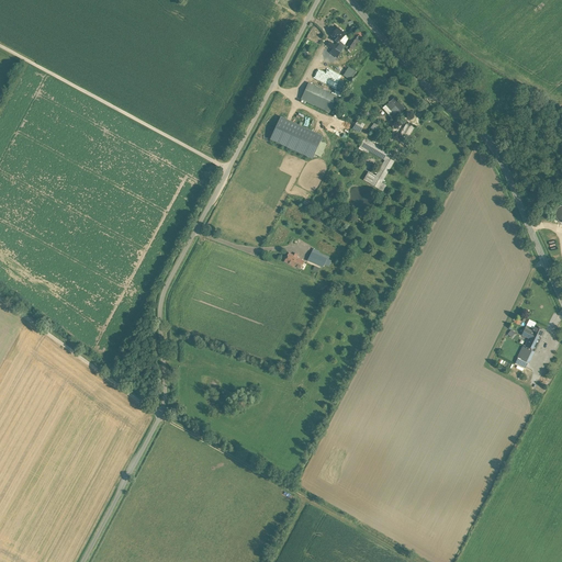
[(345,35),(338,29),(332,35),(336,40),(335,41),(338,43),(340,41),(345,35)]
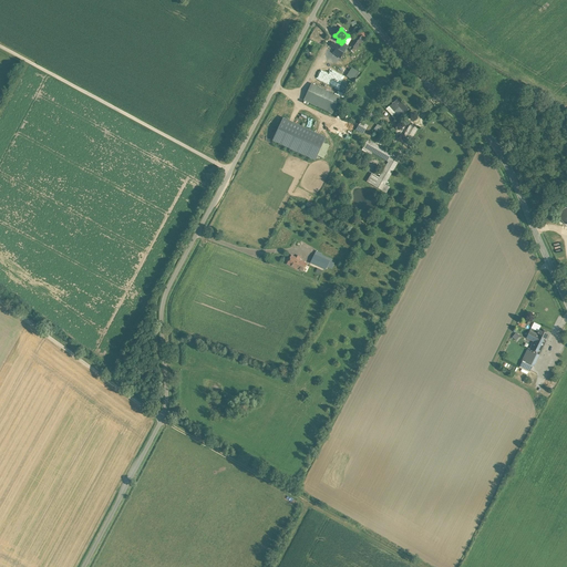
[(369,35),(362,29),(357,34),(350,45),(353,48),(357,50),(359,47),(360,48),(361,45),(360,44),(363,41),(369,35)]
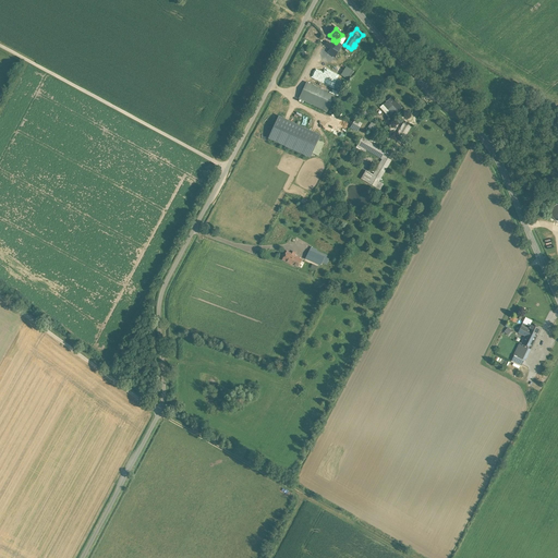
[(336,43),(332,46),(339,51),(342,45),(338,40),(336,43)]
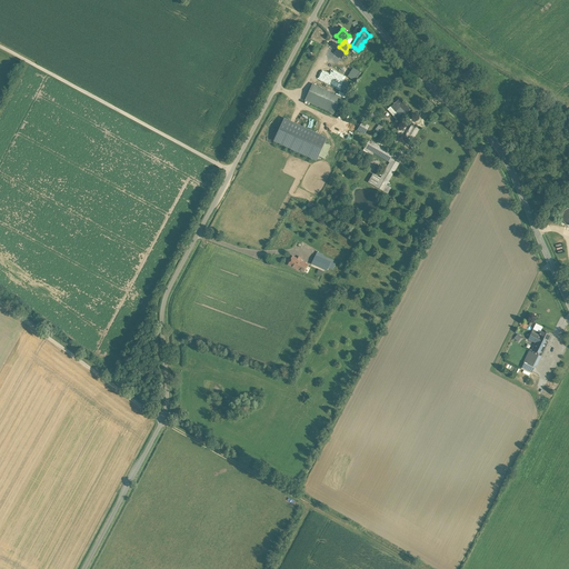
[(346,52),(339,47),(335,42),(331,46),(338,51),(336,53),(342,59),(346,52)]
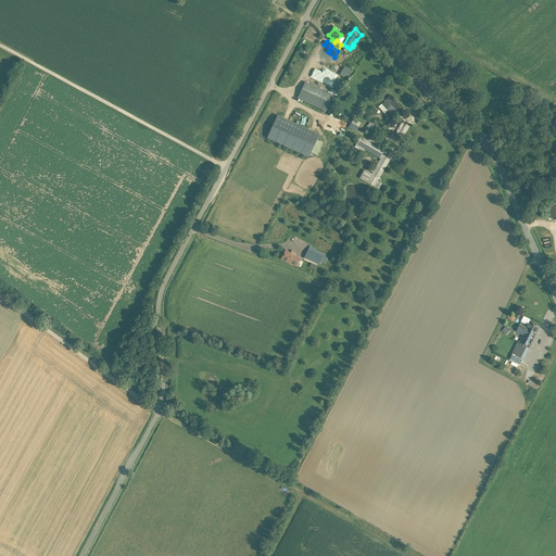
[(317,77),(338,86),(342,75),(319,66),(318,71),(319,71),(317,77)]
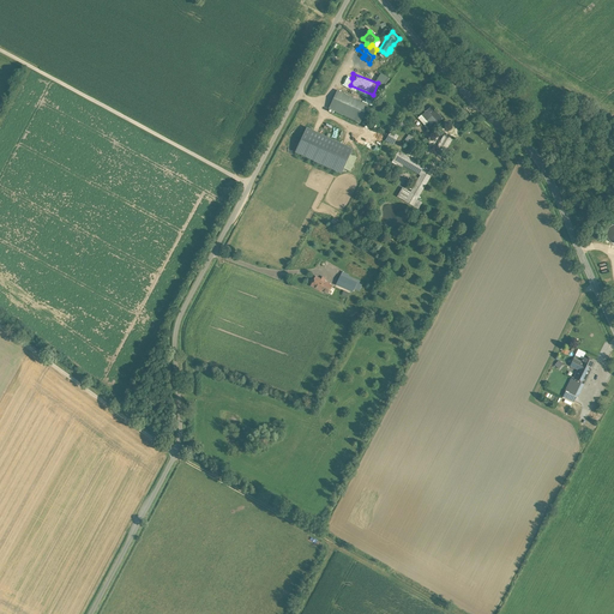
[(368,106),(338,91),(330,108),(360,122),(368,106)]
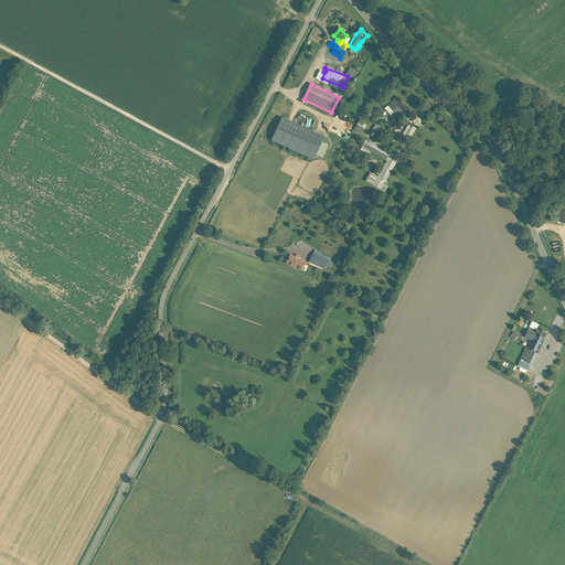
[(407,109),(397,98),(388,106),(385,108),(392,116),(391,117),(395,120),(407,109)]
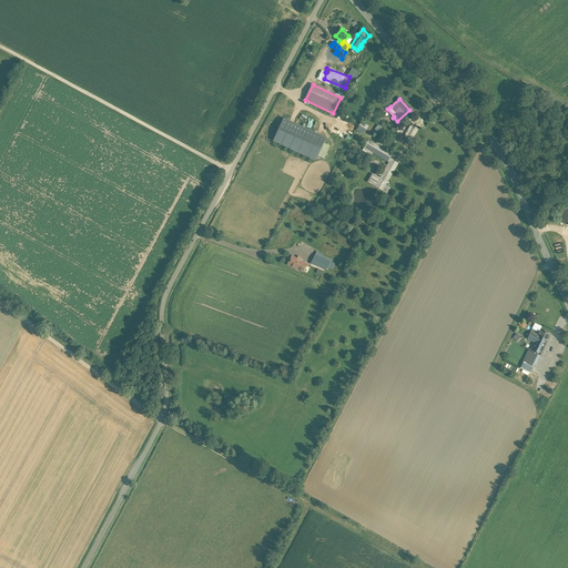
[(271,121),(277,123),(275,129),(277,129),(283,115),(275,112),(271,121)]
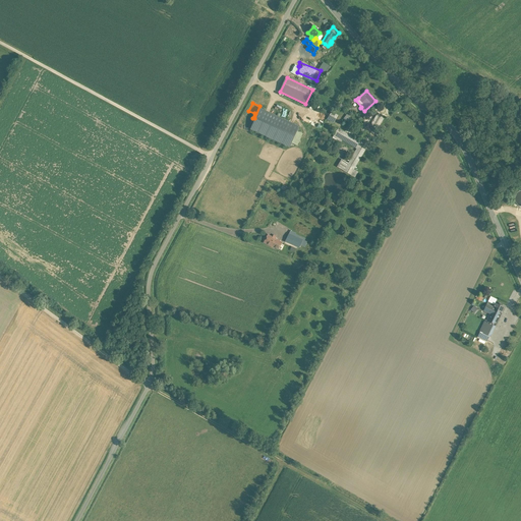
[(299,126),(261,108),(250,129),(289,148),(299,126)]
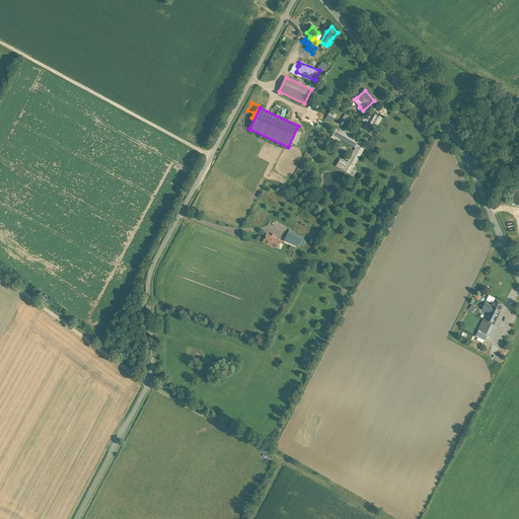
[(337,114),(329,110),(326,117),(329,118),(328,120),(331,122),(337,114)]
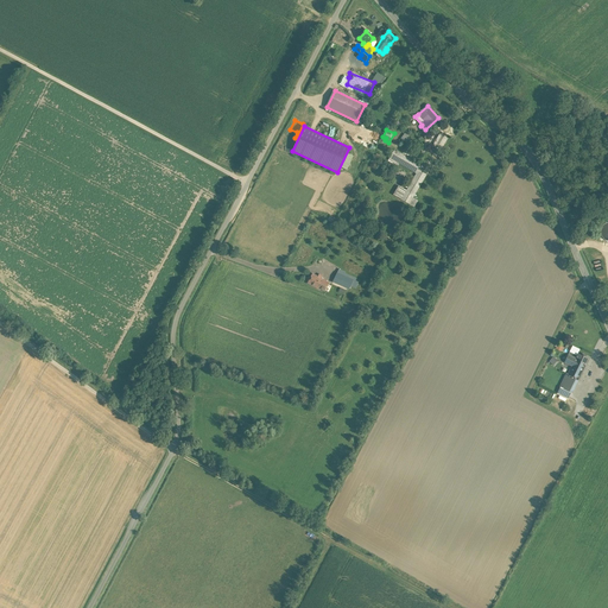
[(441,133),(436,140),(444,145),(448,138),(441,133)]
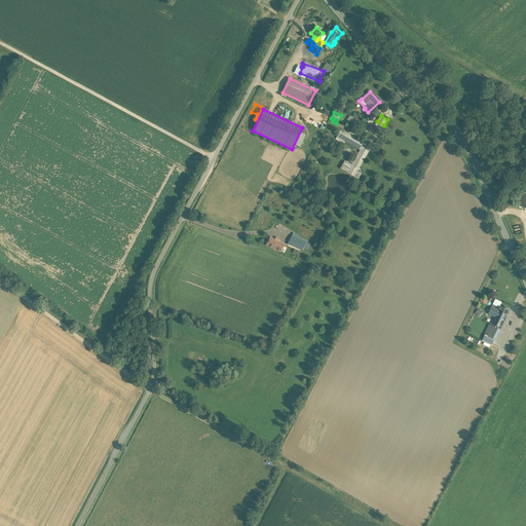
[(377,121),(365,144),(344,132),(344,130),(343,130),(343,132),(341,129),(337,137),(345,141),(361,150),(347,173),(353,177),(384,125),(377,121)]
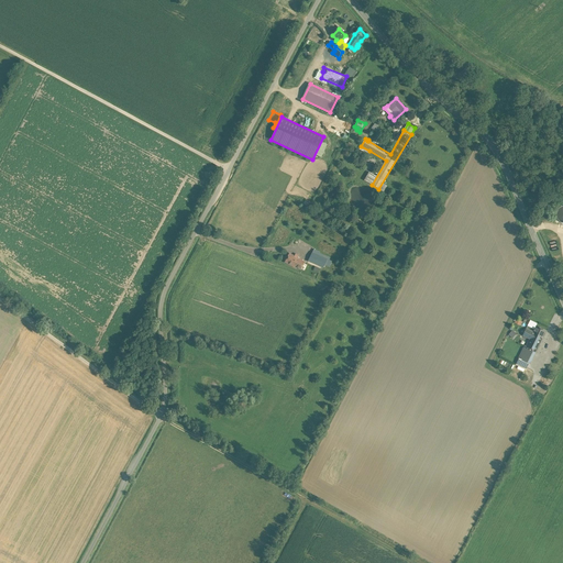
[(305,262),(289,253),(285,262),(296,268),(297,267),(301,269),(305,262)]
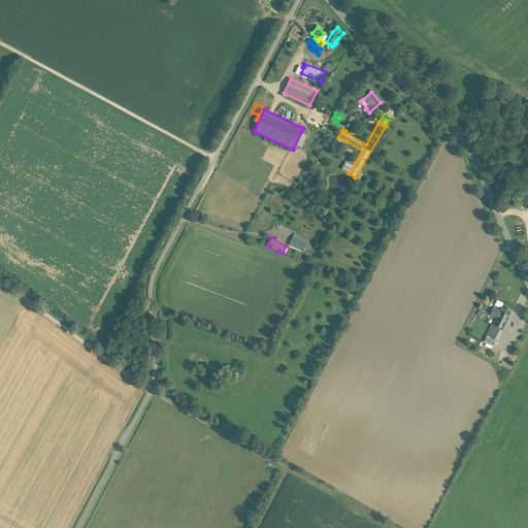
[(299,239),(293,237),(289,245),(295,248),(299,239)]
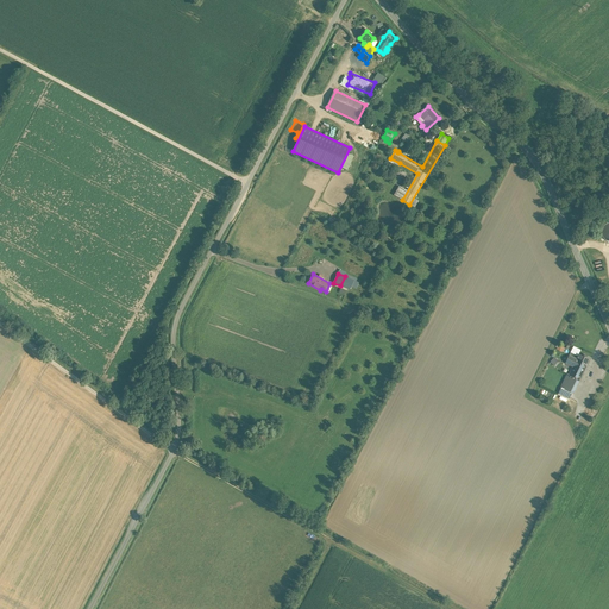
[(355,281),(345,276),(340,286),(350,290),(355,281)]
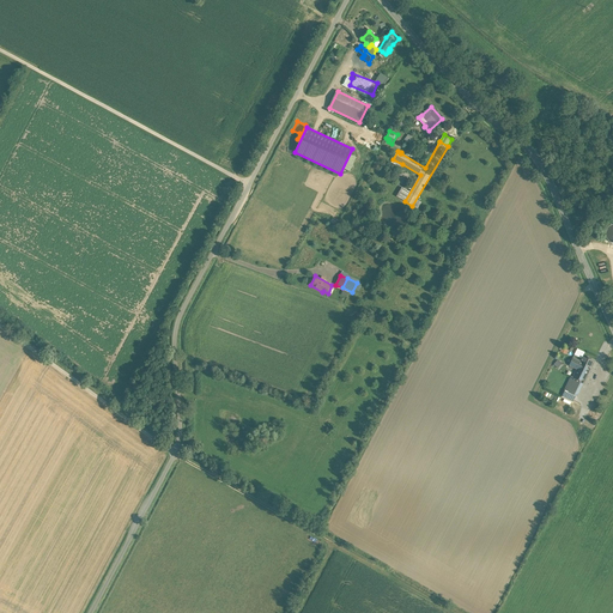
[(595,360),(584,354),(582,358),(575,354),(569,365),(577,369),(576,370),(587,376),(595,360)]
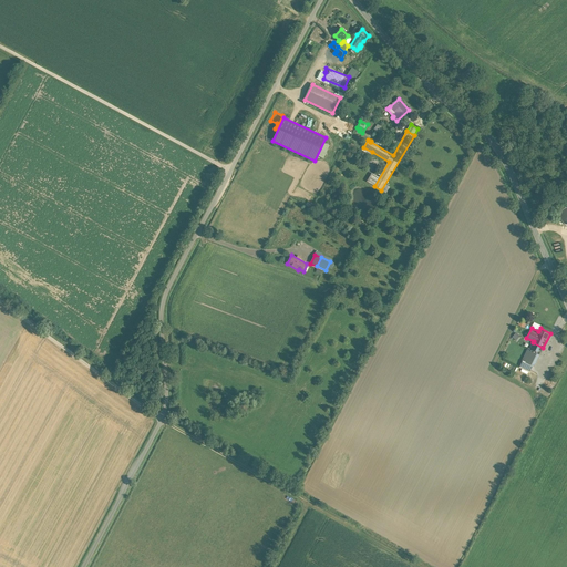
[(543,348),(533,342),(529,350),(539,354),(543,348)]
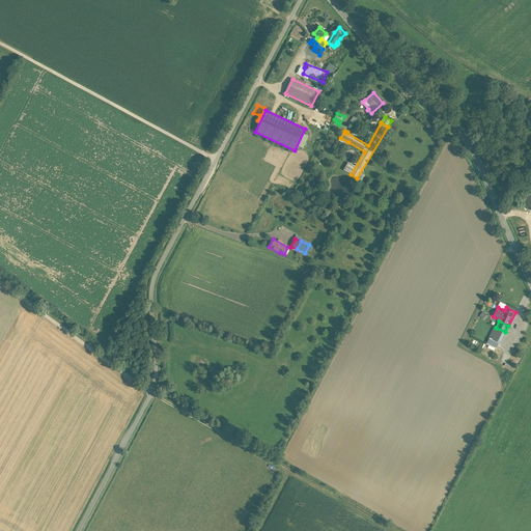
[(501,340),(505,332),(496,328),(495,327),(493,332),(496,333),(494,336),(501,340)]
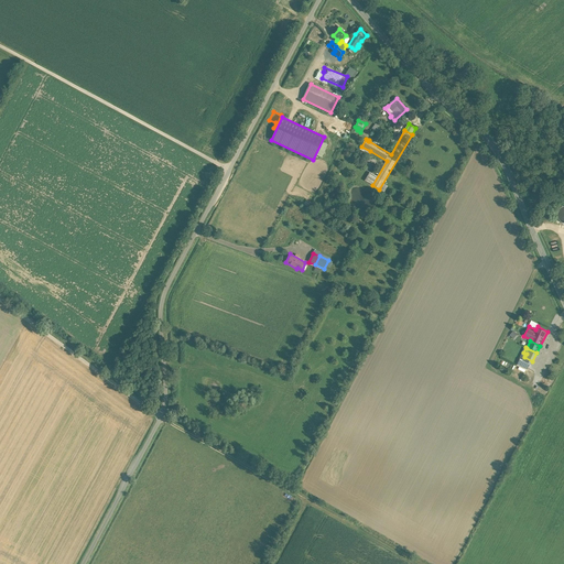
[(522,360),(520,359),(517,365),(527,369),(530,364),(522,360)]
